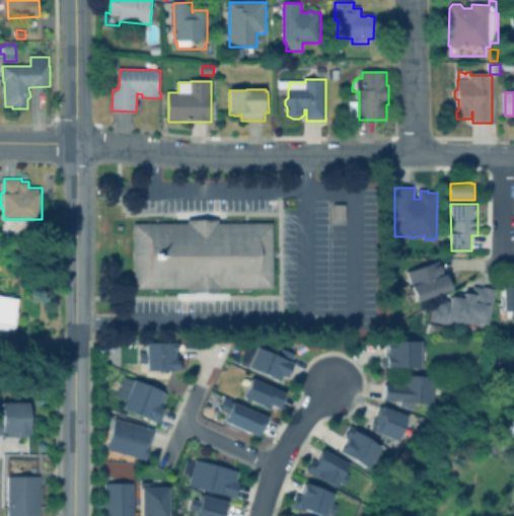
[(348,222),(336,222),(335,206),(347,205),(348,222)]
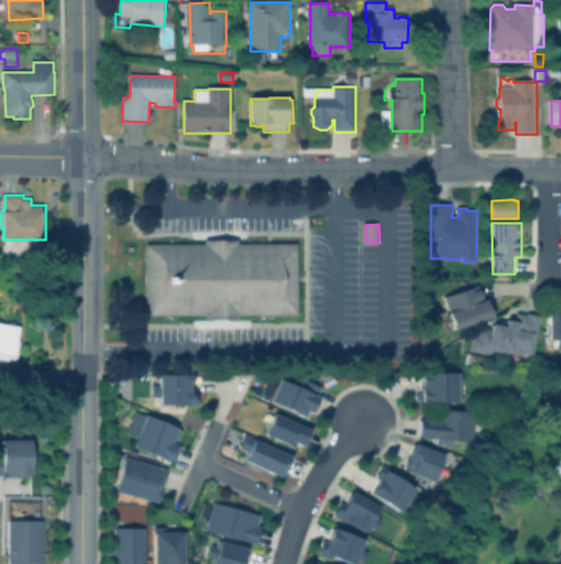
[(145,248),(295,248),(295,320),(145,319),(145,248)]
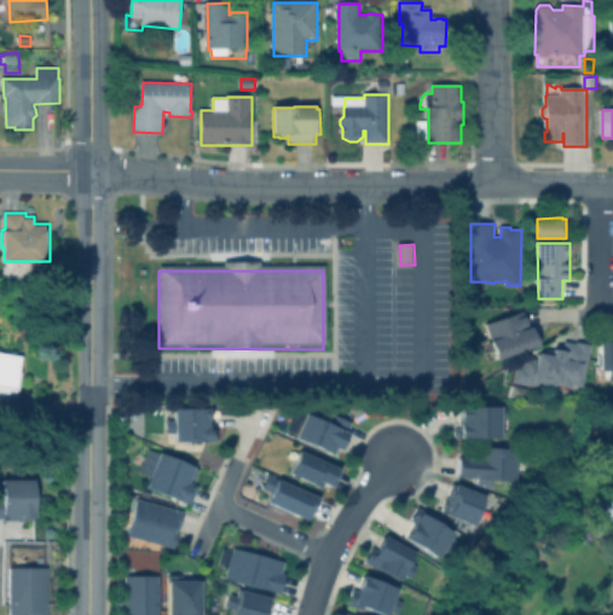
[(525,312),(530,328),(537,325),(541,336),(538,337),(541,346),(493,360),(487,343),(491,342),(491,341),(492,340),(487,324),(525,312)]
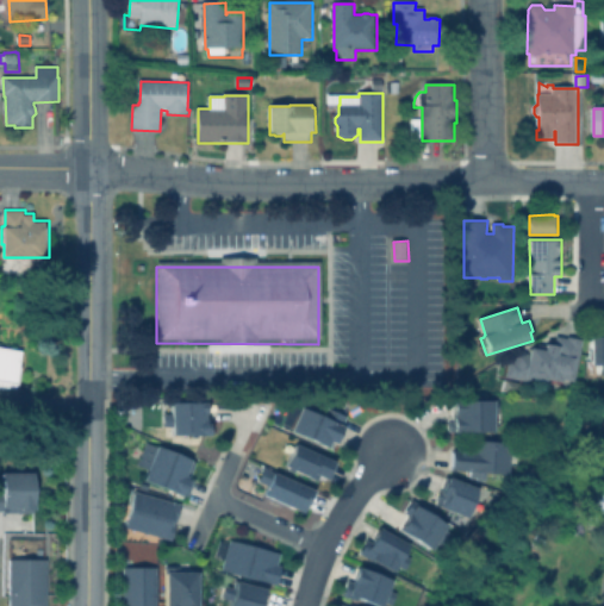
[(603,374),(595,375),(595,369),(587,369),(587,361),(591,361),(591,349),(592,349),(592,336),(603,336),(603,335),(603,374)]
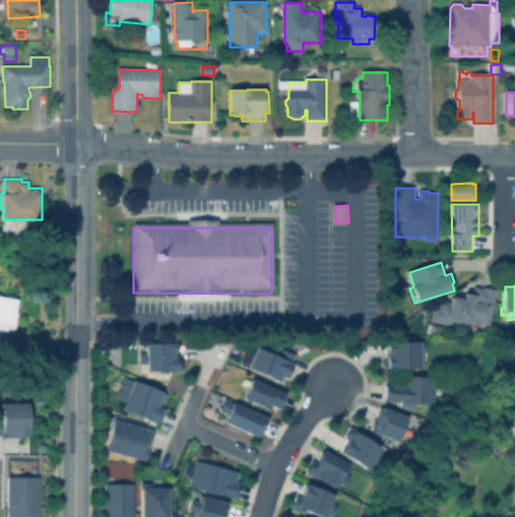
[(476,286),(486,288),(486,287),(498,291),(490,325),(481,323),(480,326),(476,325),(474,335),(463,332),(465,325),(454,322),(453,326),(432,322),(435,308),(439,309),(441,300),(452,302),(454,296),(460,298),(461,294),(466,295),(466,293),(474,295),(476,286)]
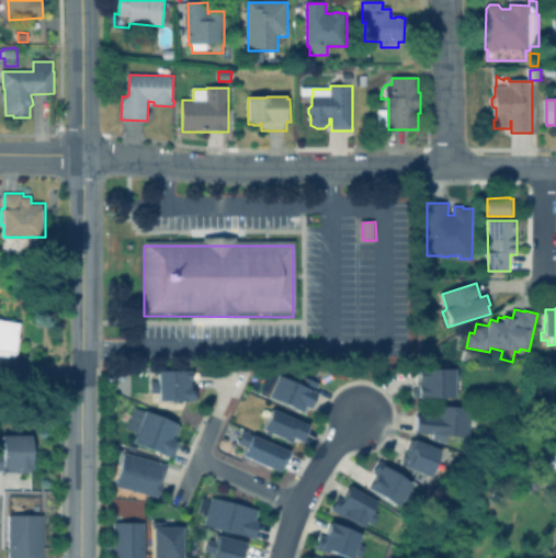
[(19,351),(14,357),(0,355),(0,318),(21,322),(19,337),(21,337),(19,351)]
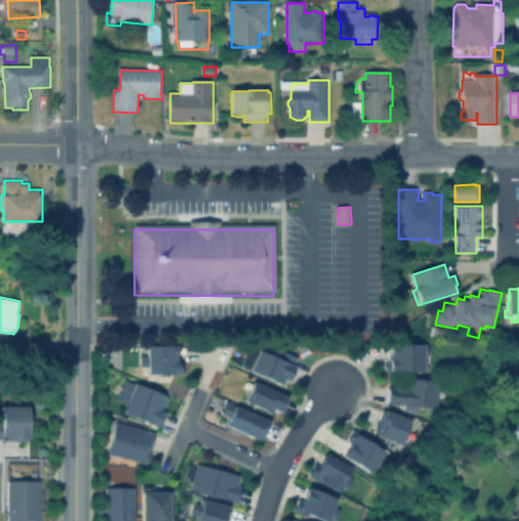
[(429,345),(429,356),(425,356),(425,372),(387,372),(388,362),(391,362),(391,344),(429,345)]
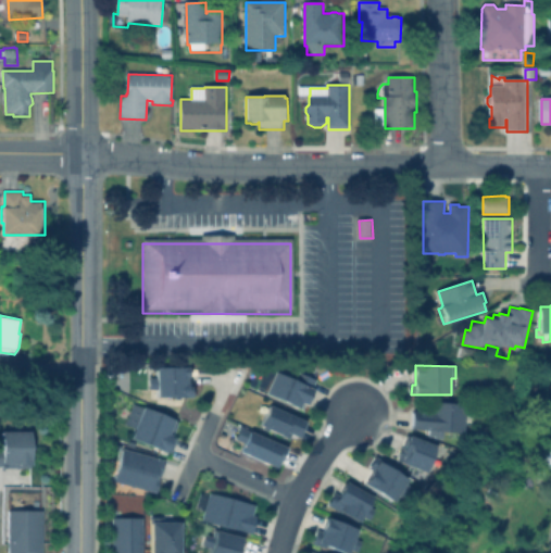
[(189,366),(189,378),(187,378),(188,382),(189,382),(189,387),(191,387),(191,396),(158,397),(158,389),(150,389),(150,378),(158,378),(158,367),(189,366)]
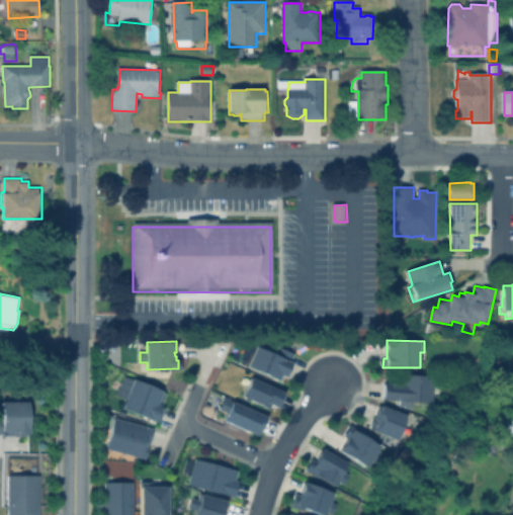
[(249,344),(256,347),(256,346),(276,356),(280,347),(295,355),(290,365),(291,366),(287,373),(285,377),(284,376),(282,381),(278,380),(240,363),(249,344)]
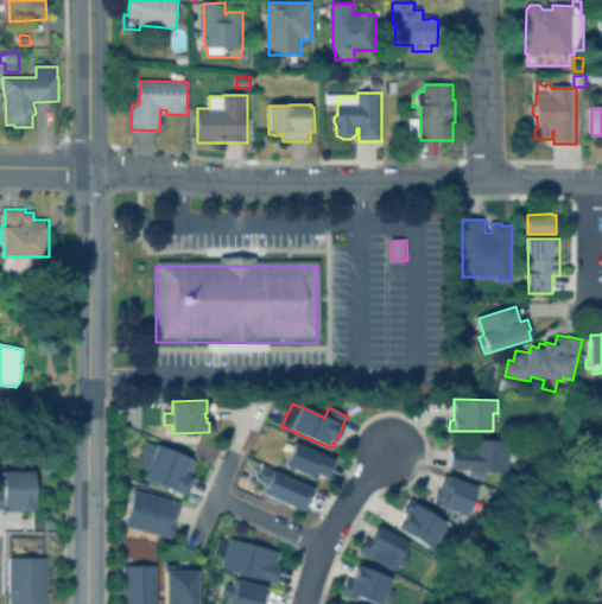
[(511,443),(508,472),(485,471),(485,481),(470,476),(470,470),(451,469),(452,450),(462,450),(462,445),(470,445),(470,439),(511,443)]
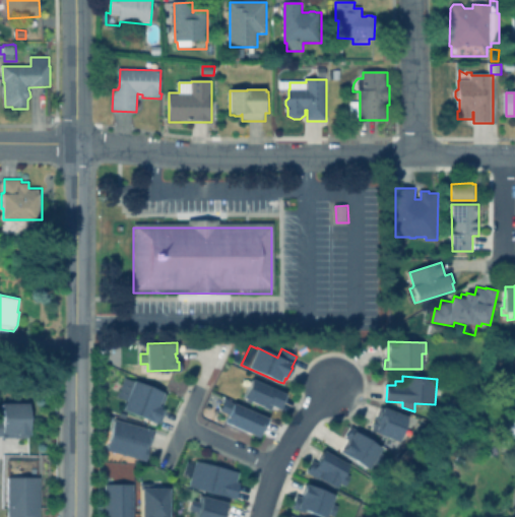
[(128,377),(136,380),(165,391),(165,392),(169,394),(164,407),(167,409),(161,424),(124,408),(127,400),(120,397),(128,377)]
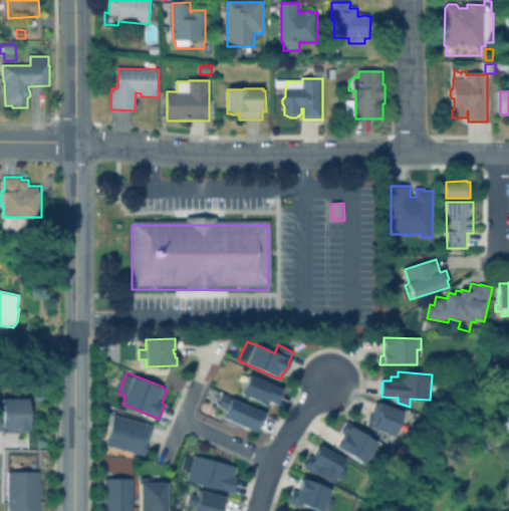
[(283,391),(276,405),(270,402),(268,406),(241,394),(249,375),(283,391)]
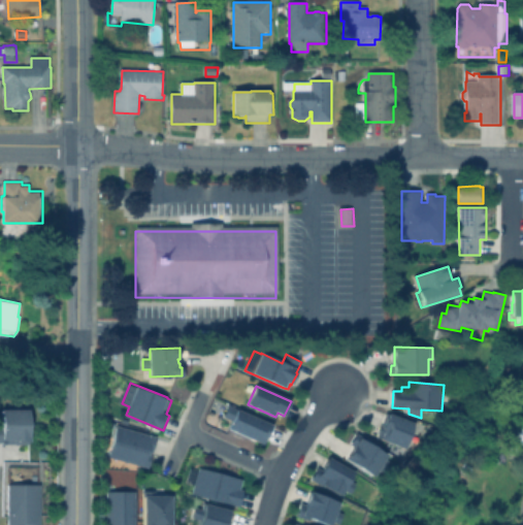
[(273,425),(267,438),(265,437),(262,445),(229,429),(232,422),(224,418),(230,405),(273,425)]
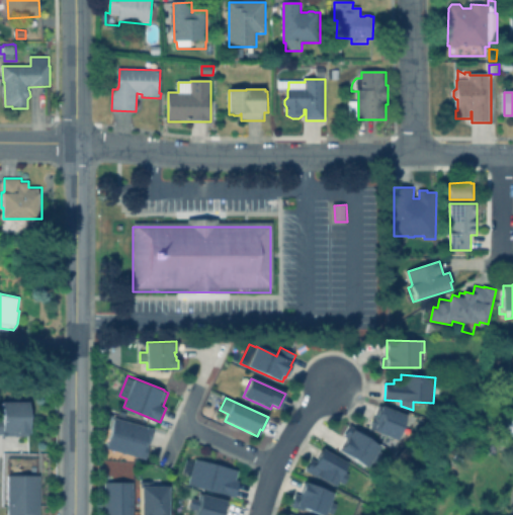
[(31,402),(31,436),(4,435),(4,434),(0,434),(0,417),(3,417),(3,401),(31,402)]
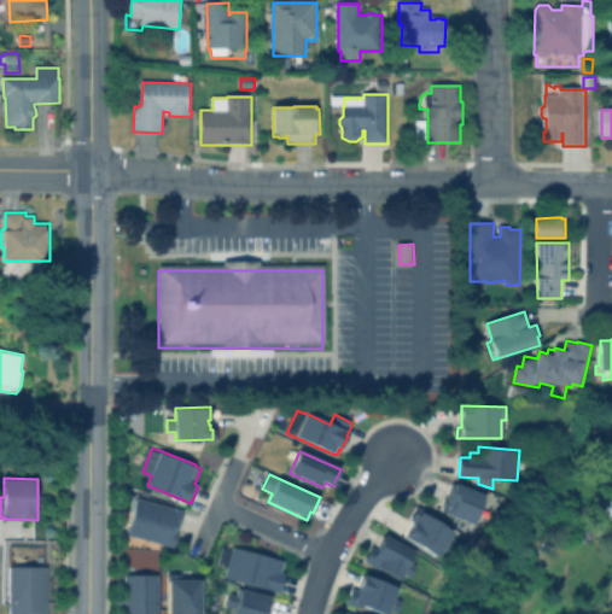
[(485,497),(472,526),(442,513),(444,508),(442,508),(447,498),(448,498),(455,484),(485,497)]
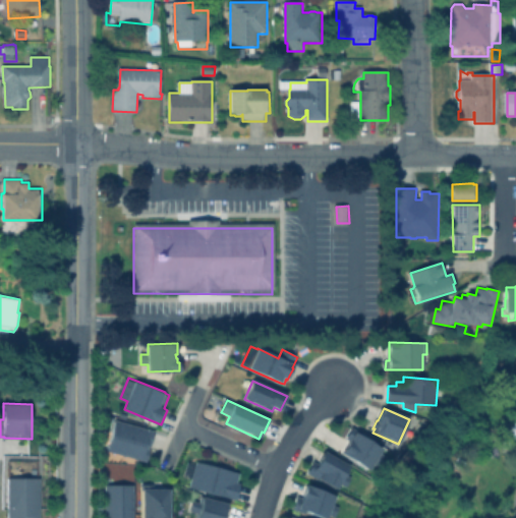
[(156,430),(148,461),(109,450),(118,420),(156,430)]
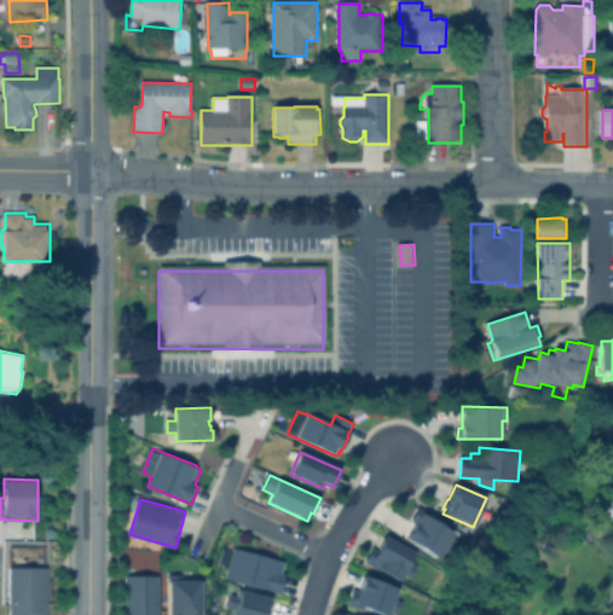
[(458,541),(449,556),(443,551),(437,560),(408,538),(416,524),(411,521),(420,508),(427,514),(427,515),(454,534),(451,537),(458,541)]
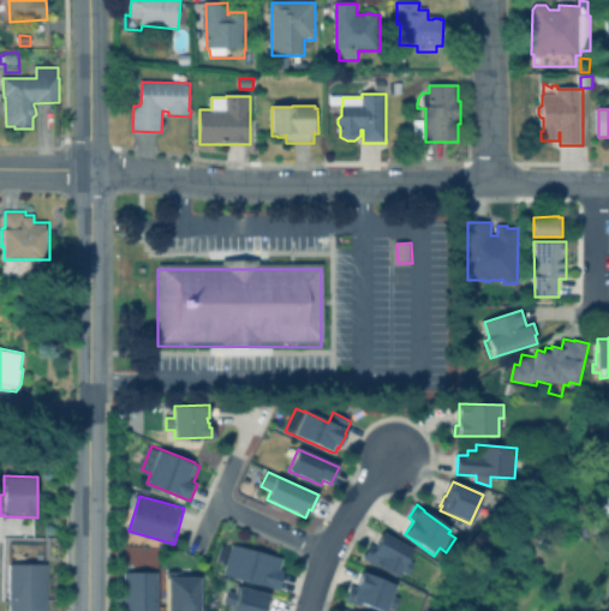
[(383,533),(413,550),(409,561),(416,564),(410,575),(402,571),(398,579),(363,559),(370,545),(375,549),(383,533)]
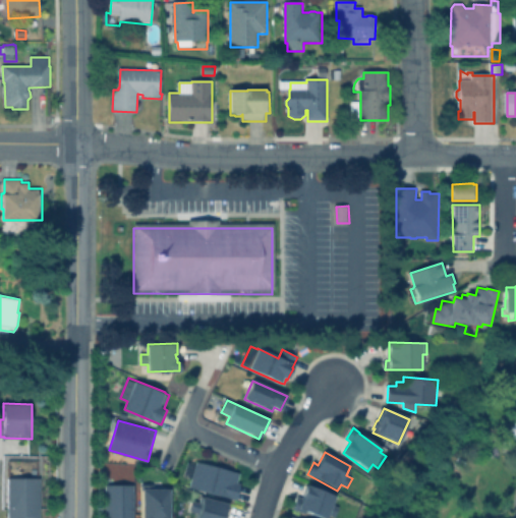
[(240,485),(236,501),(190,488),(197,462),(240,474),(237,484),(240,485)]
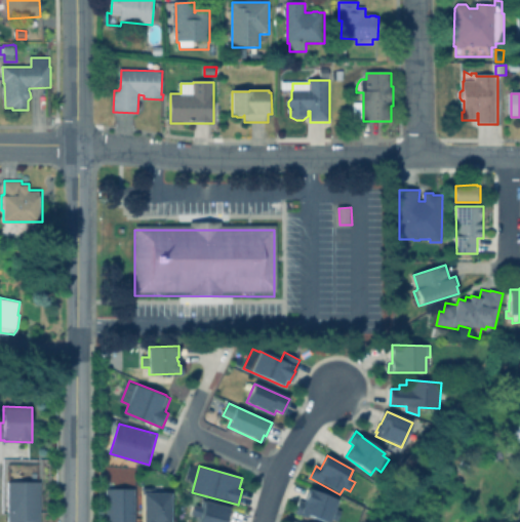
[(42,482),(42,521),(9,521),(9,481),(42,482)]
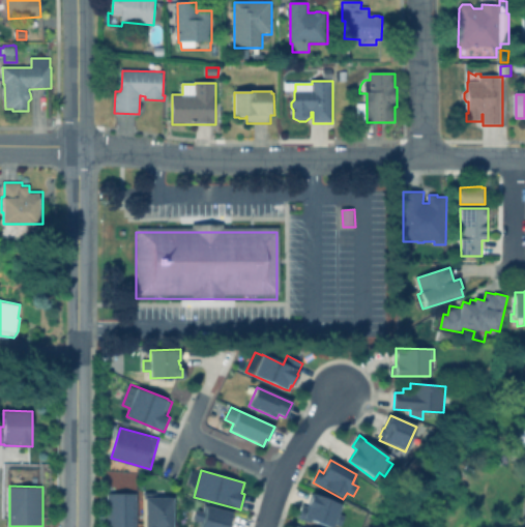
[(138,494),(137,526),(109,526),(109,493),(138,494)]
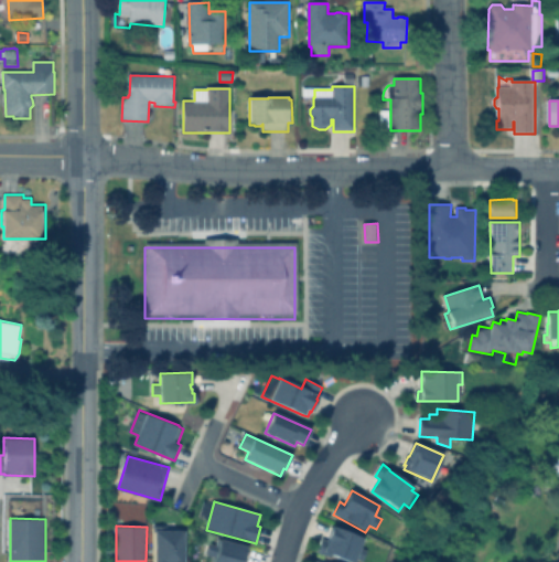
[(183,530),(183,561),(154,561),(154,526),(168,526),(168,530),(183,530)]
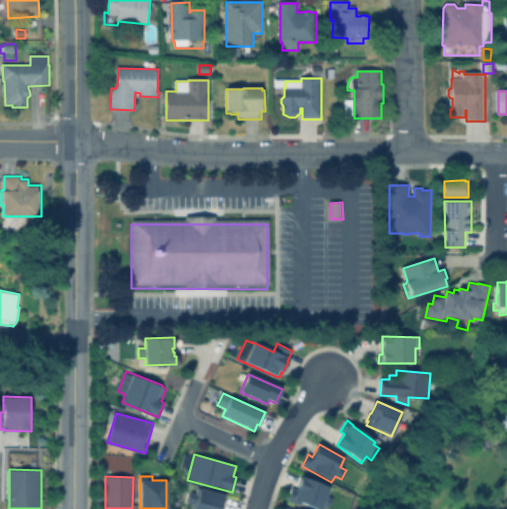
[(330,487),(327,497),(334,499),(330,508),(327,508),(323,507),(323,508),(312,508),(288,500),(292,488),(297,490),(302,477),(330,487)]
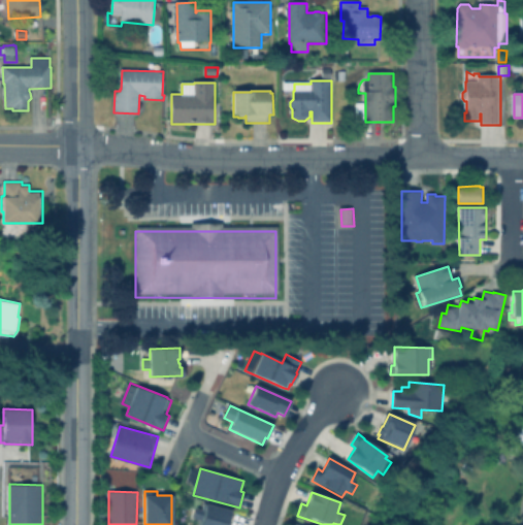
[(206,504),(232,512),(228,524),(200,524),(201,521),(192,519),(195,507),(204,511),(206,504)]
